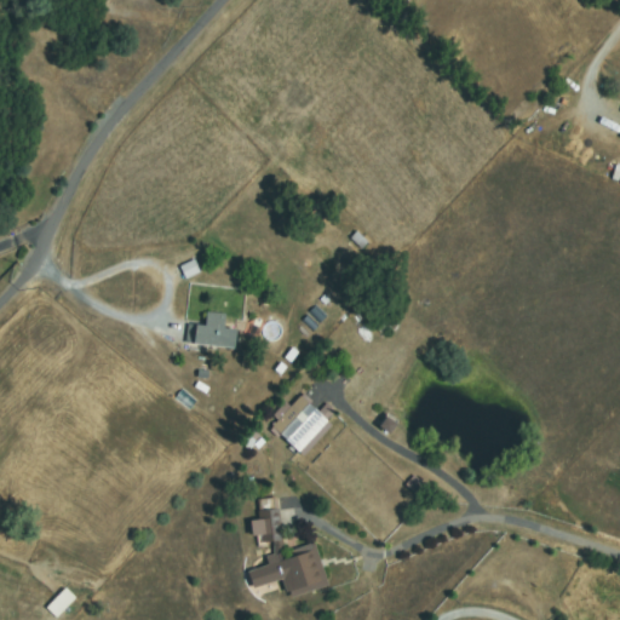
[(197,271),(191,258),(177,265),(182,279),(197,271)]
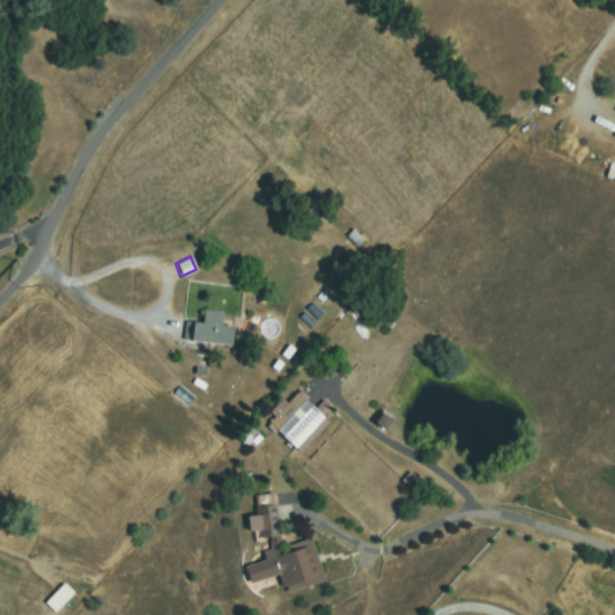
[(222,314),(220,329),(233,330),(232,345),(185,340),(186,326),(204,327),(206,311),(222,314)]
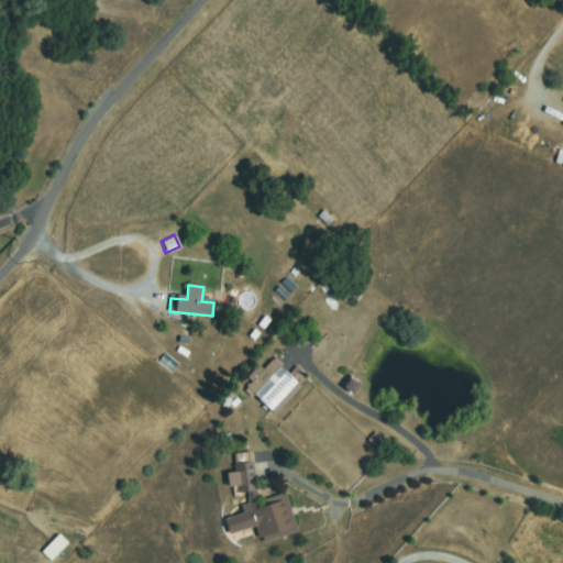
[(284,355),(276,367),(291,376),(296,368),(304,373),(278,411),(245,390),(260,368),(265,372),(278,352),(284,355)]
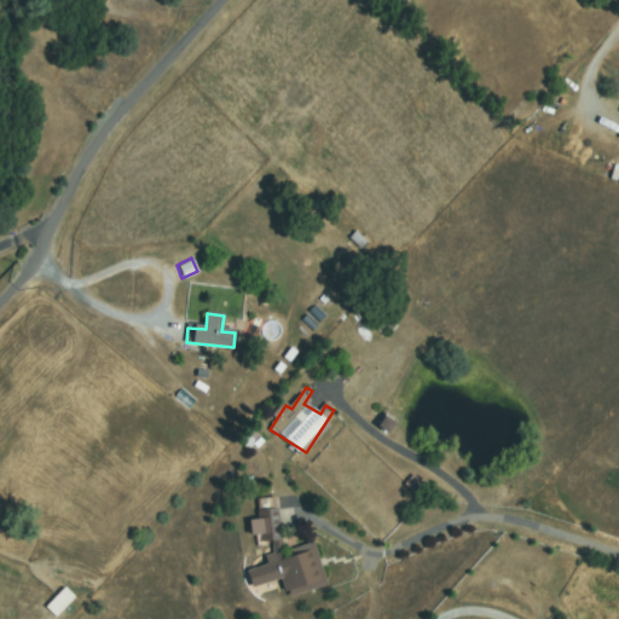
[(256,503),(272,499),(287,560),(288,560),(287,553),(316,545),(325,585),(287,595),(272,537),(258,541),(253,521),(260,519),(256,503)]
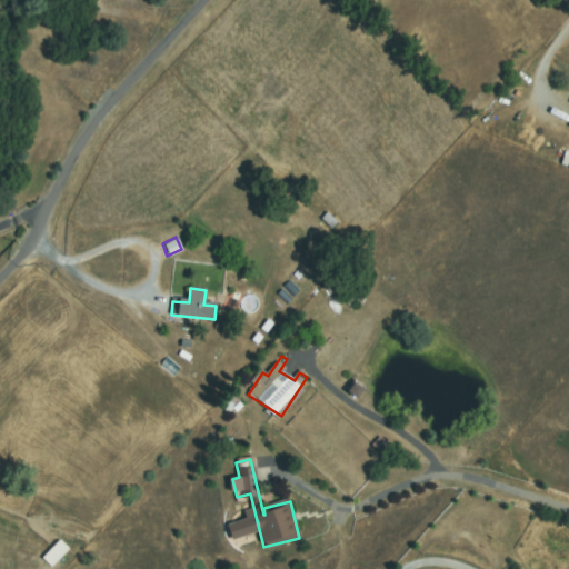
[(67,547),(58,538),(40,557),(50,566),(67,547)]
